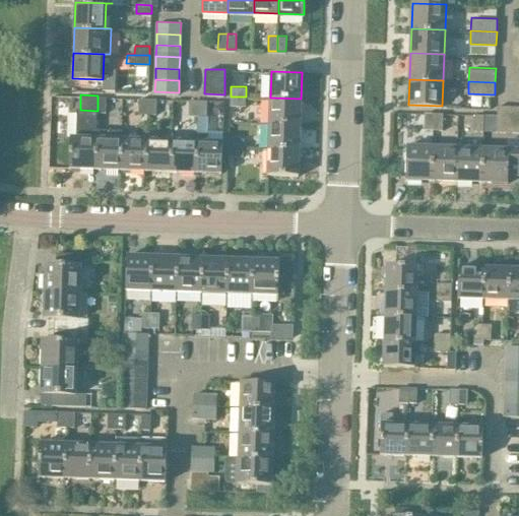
[(98,111),(106,111),(107,95),(98,95),(98,111)]
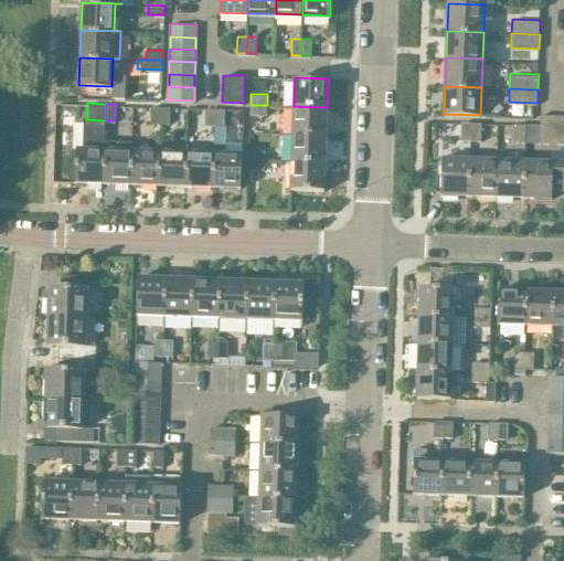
[(160,123),(160,105),(151,105),(150,122),(160,123)]
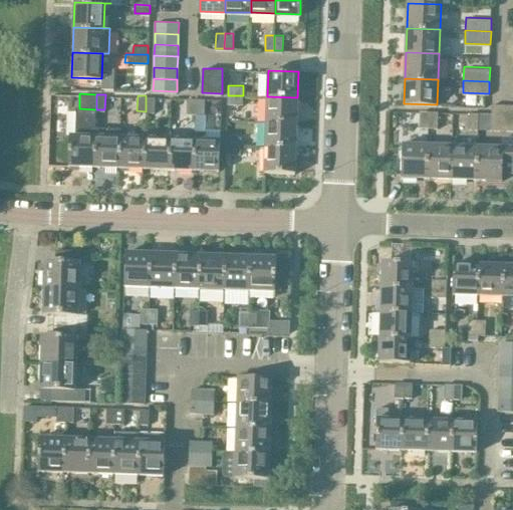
[(146,95),(146,111),(155,111),(155,96),(146,95)]
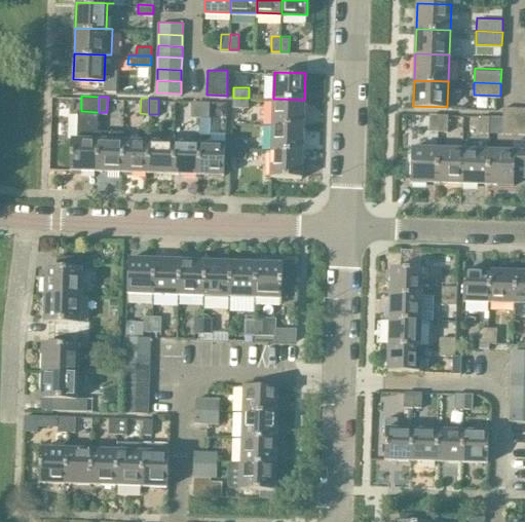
[(249,106),(249,98),(233,98),(232,106),(249,106)]
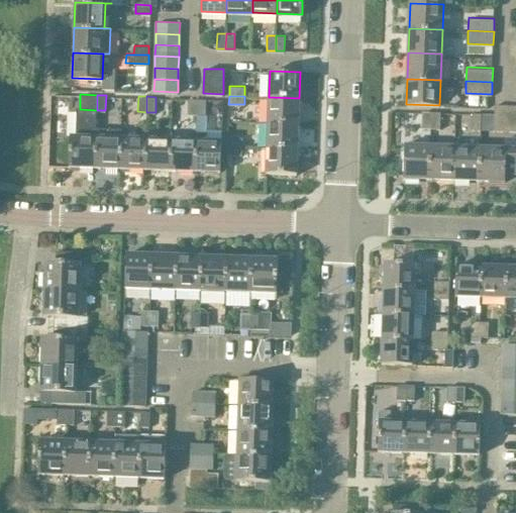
[(298,122),(299,98),(269,97),(268,121),(298,122)]
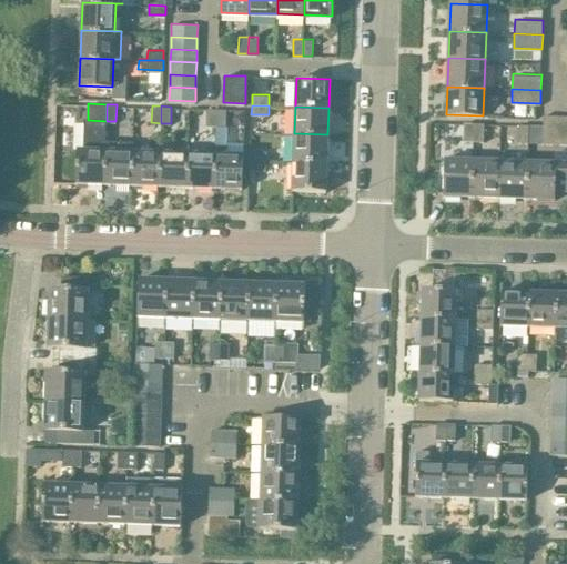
[(215,124),(216,108),(206,108),(206,124),(215,124)]
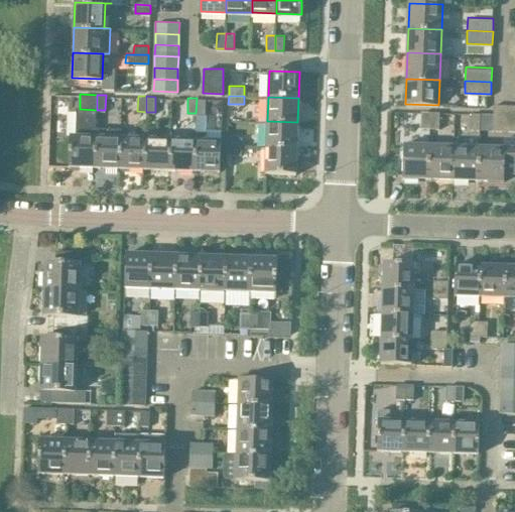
[(197,98),(196,113),(205,114),(206,98),(197,98)]
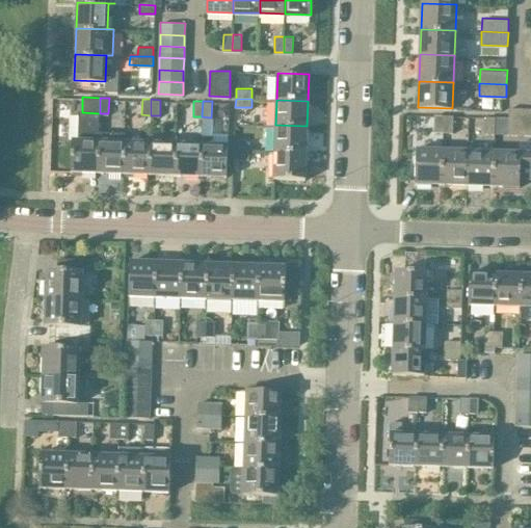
[(522,133),(523,107),(508,106),(507,133),(522,133)]
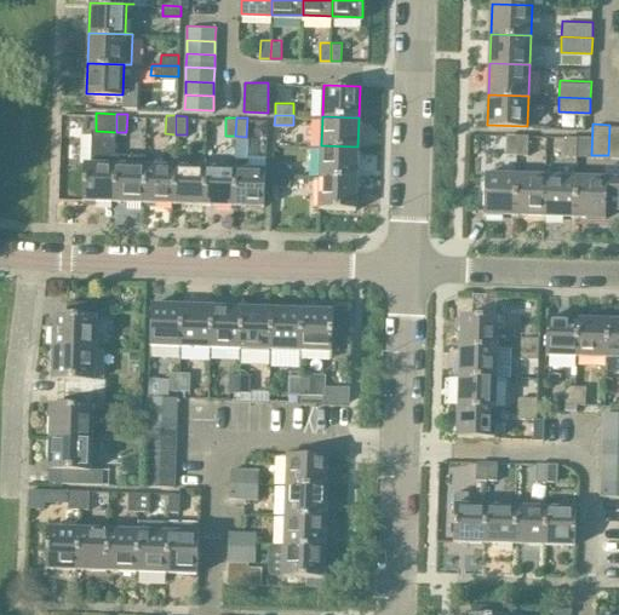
[(618,124),(609,125),(608,155),(618,155),(618,124)]
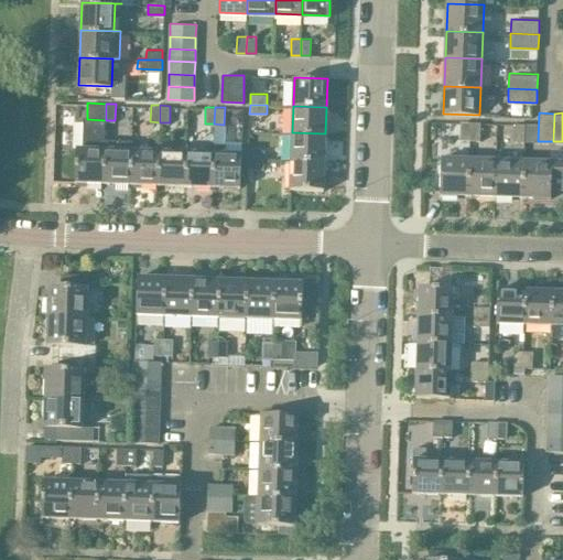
[(76,147),(75,180),(104,181),(106,120),(87,119),(84,119),(83,147),(76,147)]
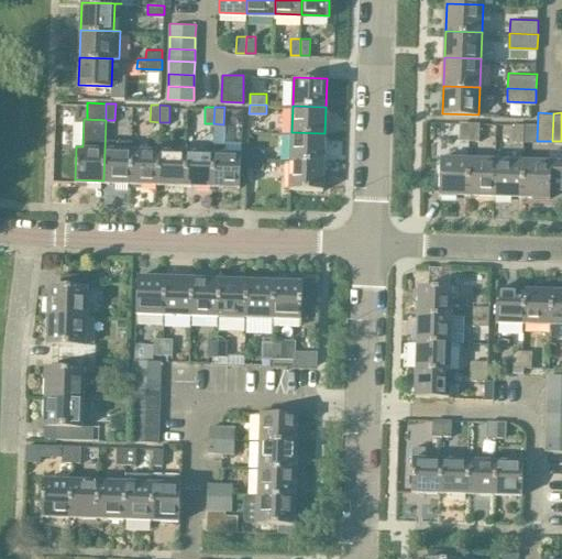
[(106,138),(106,120),(103,181),(130,182),(132,139),(106,138)]
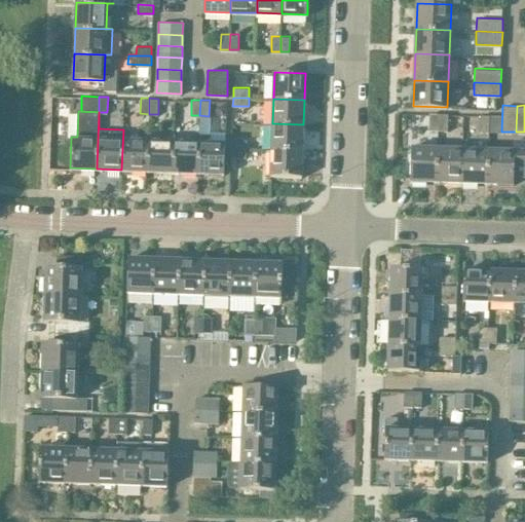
[(438,129),(439,112),(429,112),(428,129),(438,129)]
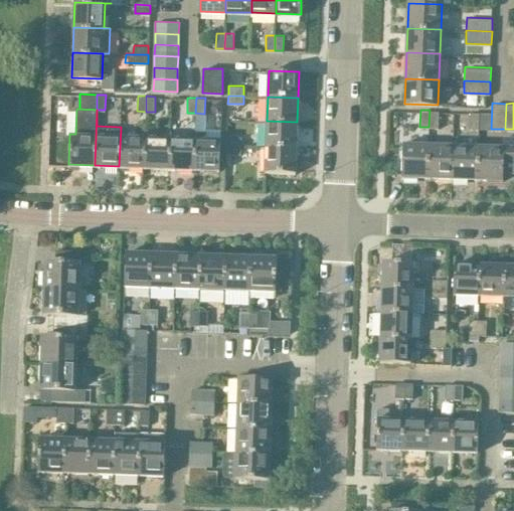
[(430,110),(429,127),(439,127),(439,111),(430,110)]
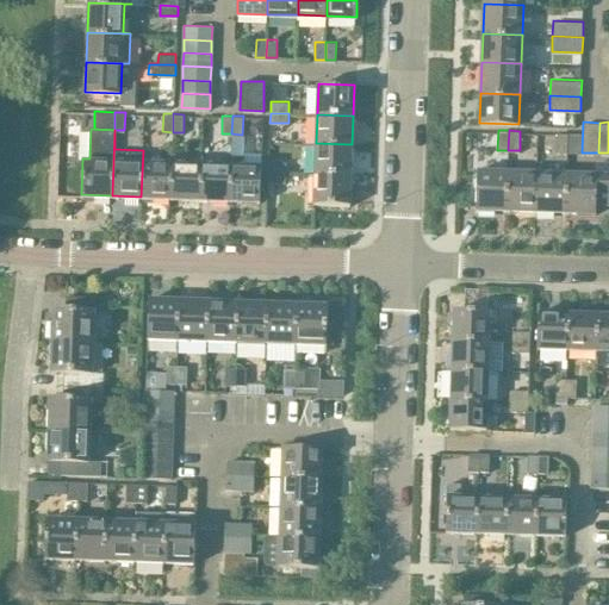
[(567,153),(569,132),(557,132),(557,151),(567,153)]
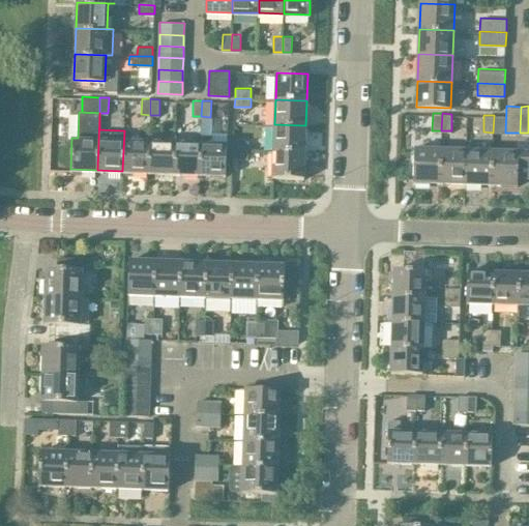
[(305,151),(305,125),(274,124),(273,150),(305,151)]
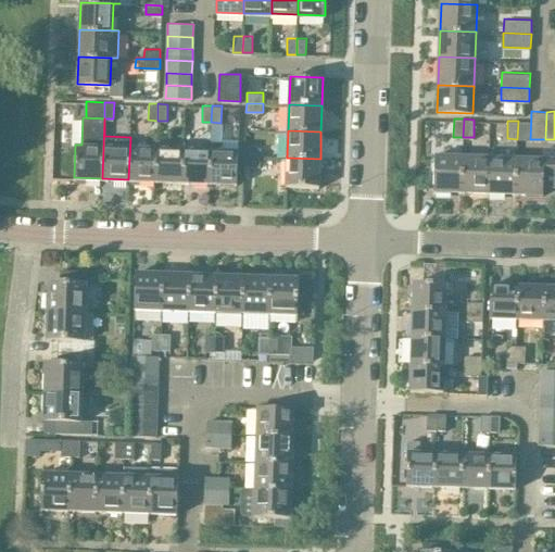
[(130,147),(131,137),(130,137),(128,179),(155,180),(156,147),(130,147)]
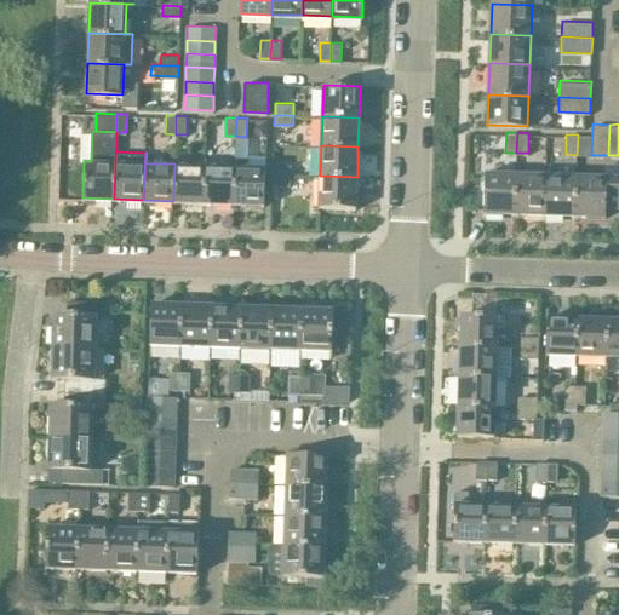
[(235,156),(234,166),(234,203),(263,205),(264,167),(248,166),(248,156),(235,156)]
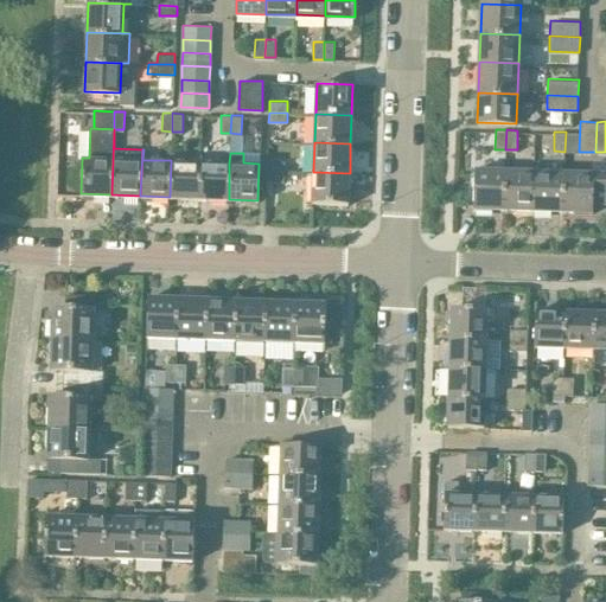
[(267,171),(285,171),(285,160),(267,159),(267,171)]
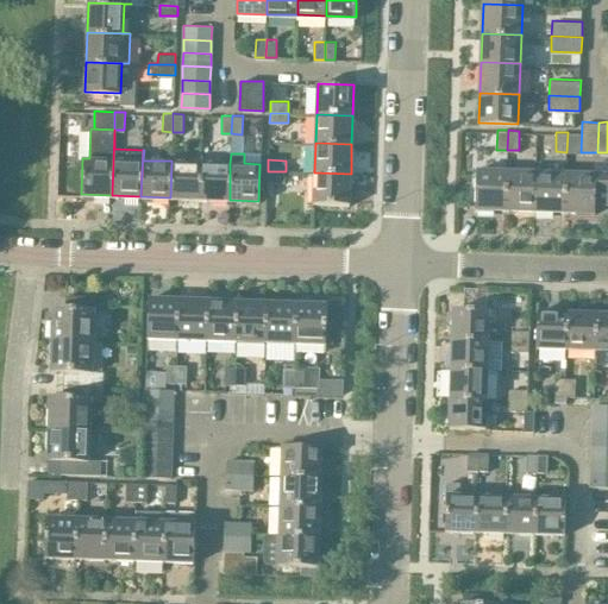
[(171,161),(170,197),(200,199),(201,162),(171,161)]
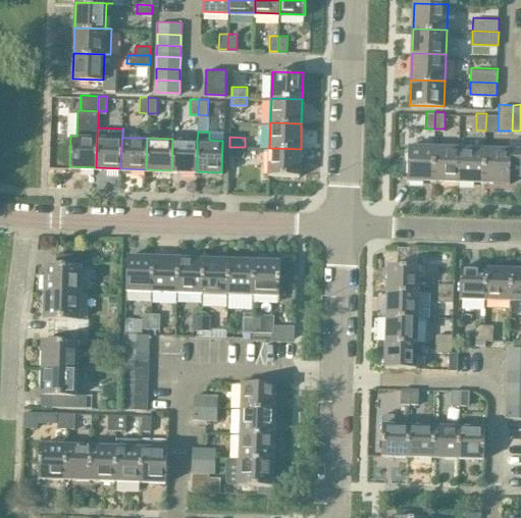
[(172,139),(171,170),(197,171),(197,140),(172,139)]
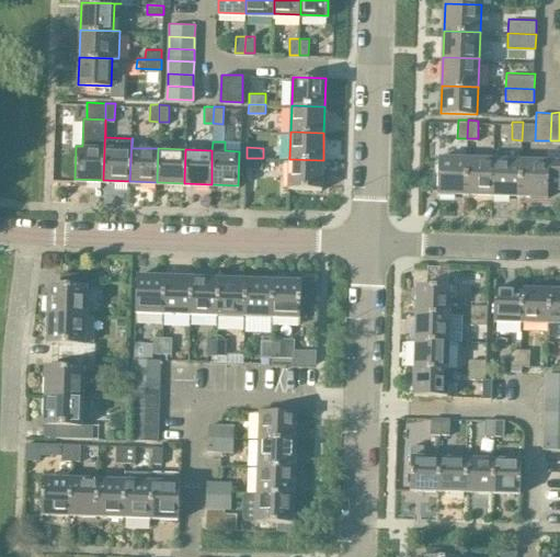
[(559,149),(548,149),(547,159),(521,158),(520,194),(547,195),(548,186),(559,186),(559,149)]
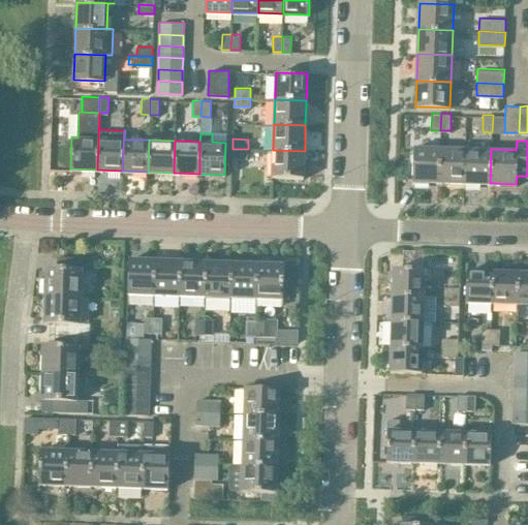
[(439,181),(440,147),(414,146),(413,180),(439,181)]
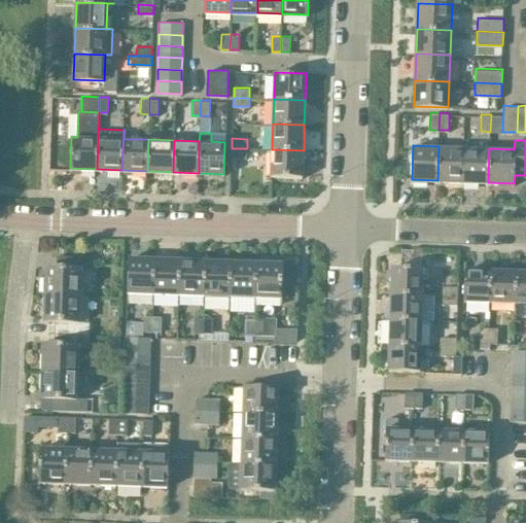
[(463,181),(464,147),(439,146),(437,180),(463,181)]
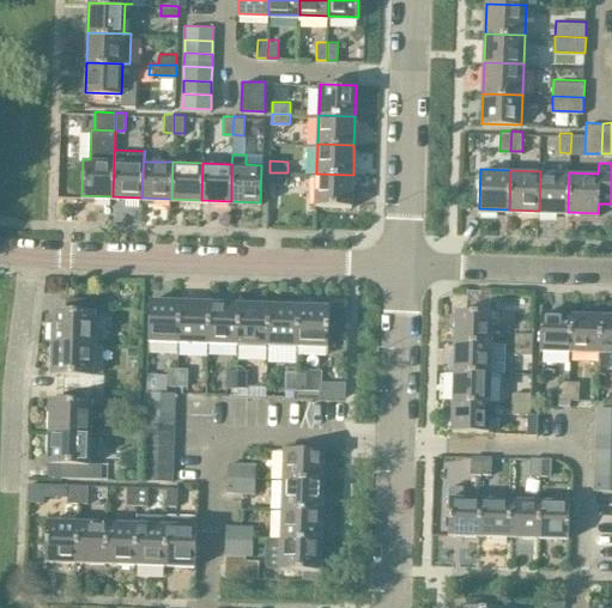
[(568,212),(569,172),(540,171),(539,211),(568,212)]
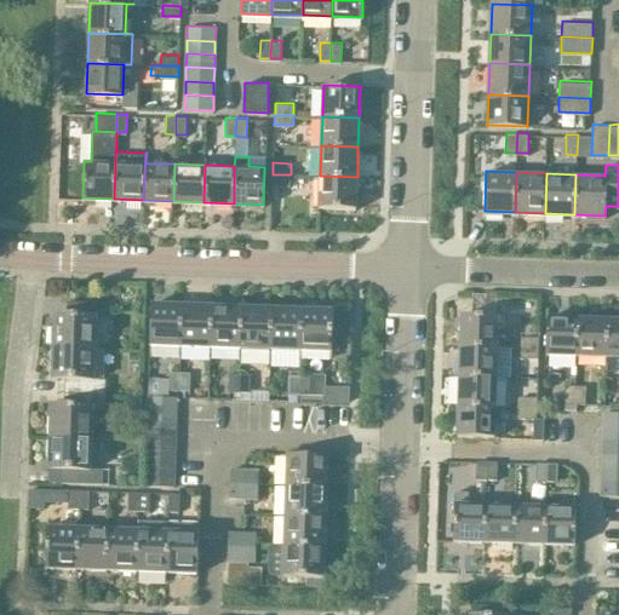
[(291,185),(291,174),(273,174),(271,184),(291,185)]
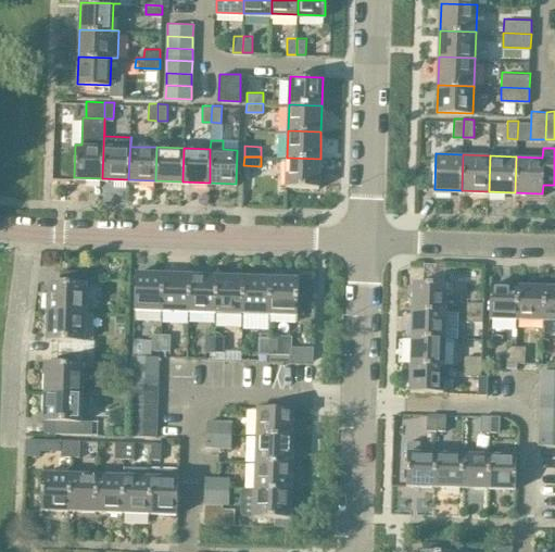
[(319,186),(320,159),(287,158),(286,185),(319,186)]
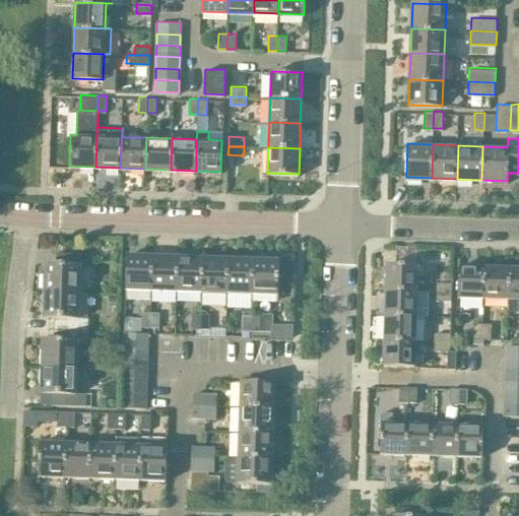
[(399,263),(411,263),(412,246),(400,246),(399,263)]
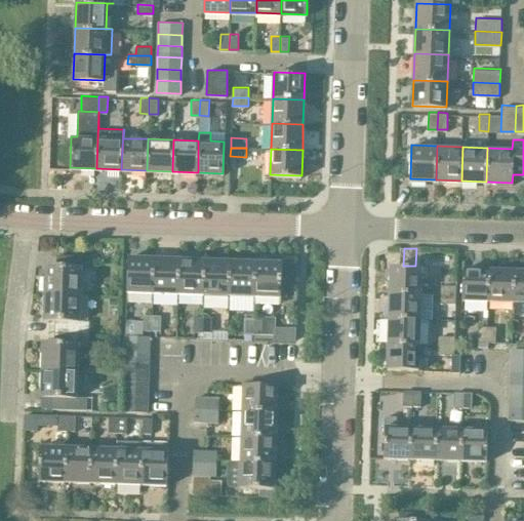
[(91,268),(92,254),(57,253),(56,266),(46,266),(46,275),(44,275),(44,289),(45,289),(45,292),(81,293),(82,267),(91,268)]
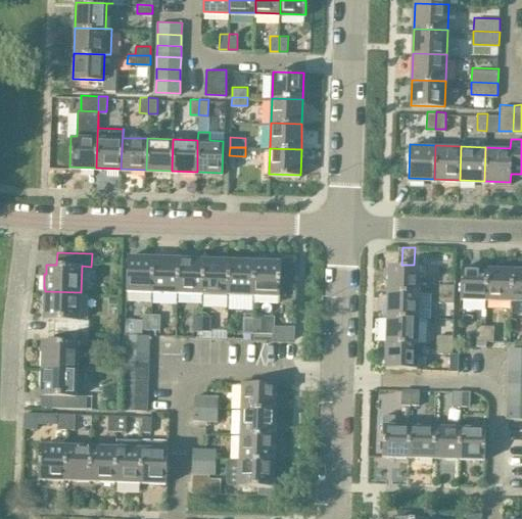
[(153,290),(154,255),(148,255),(128,255),(128,289),(153,290)]
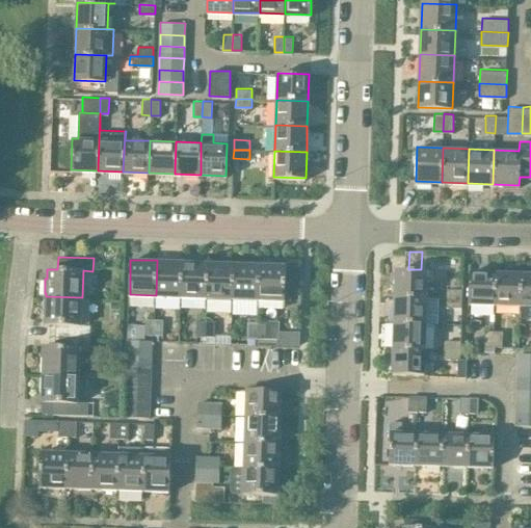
[(181,296),(182,261),(157,260),(156,295),(181,296)]
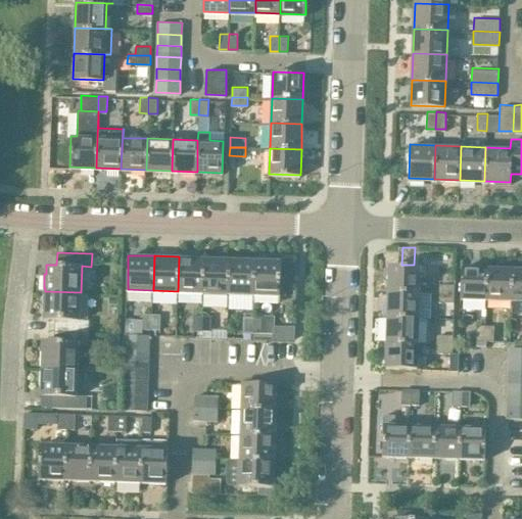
[(203,291),(204,257),(179,256),(178,291),(203,291)]
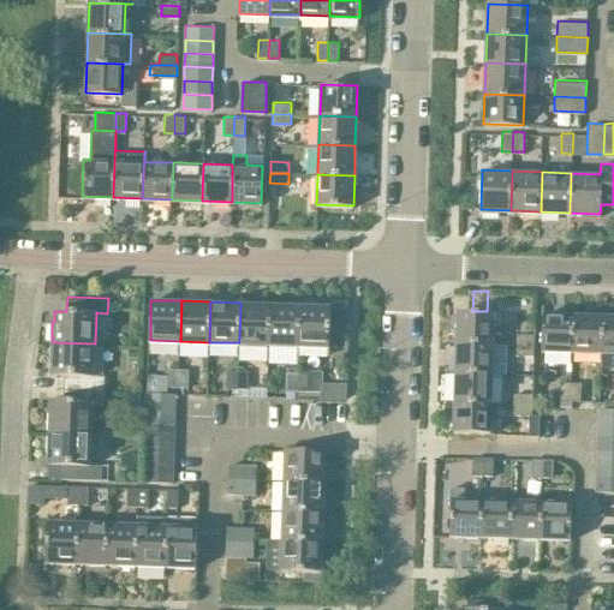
[(269,344),(270,304),(240,303),(239,342),(269,344)]
